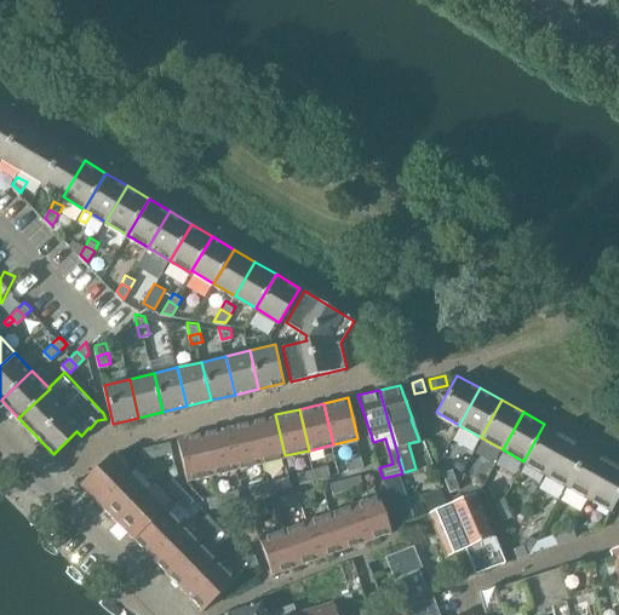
[(261,461),(285,455),(275,414),(251,420),(261,461)]
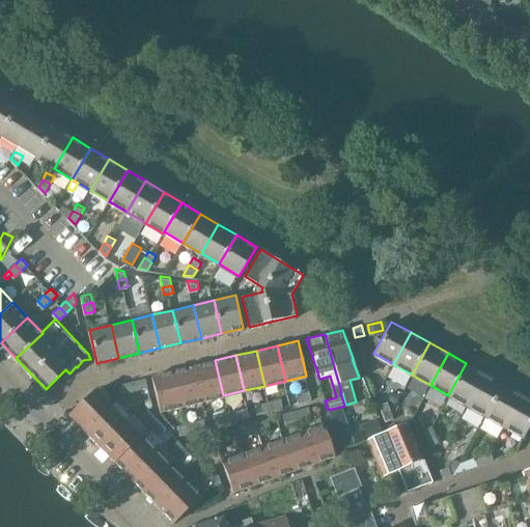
[(203,400),(223,395),(215,360),(194,365),(203,400)]
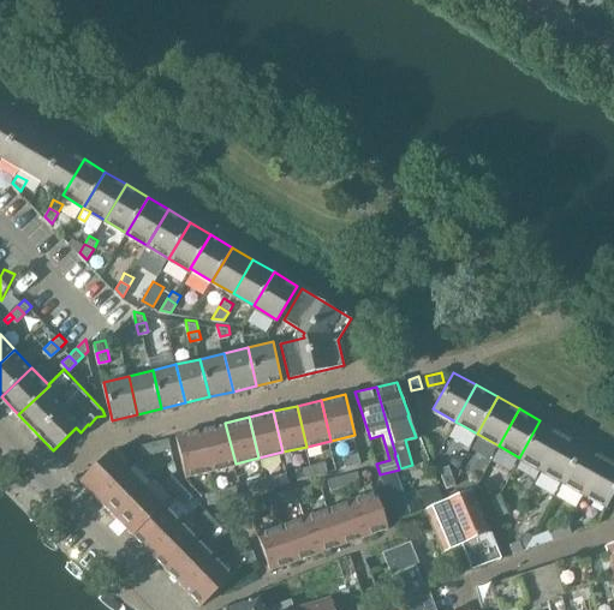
[(541,470),(561,432),(540,420),(519,458),(541,470)]
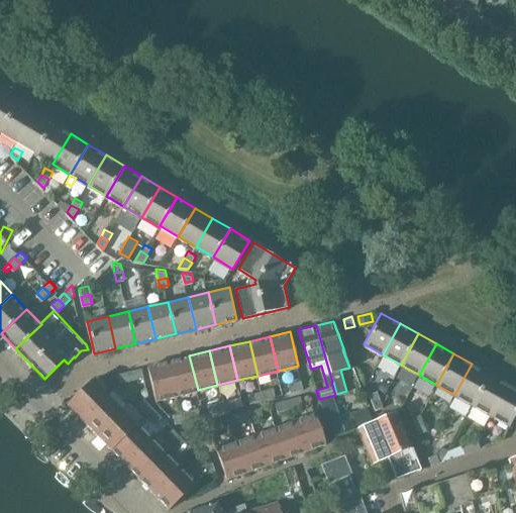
[(178,395),(198,390),(189,355),(170,361),(178,395)]
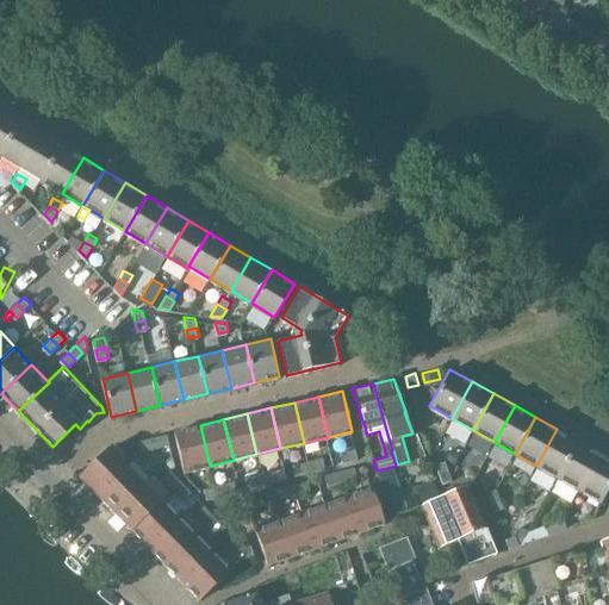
[(210,466),(200,425),(175,430),(185,471),(210,466)]
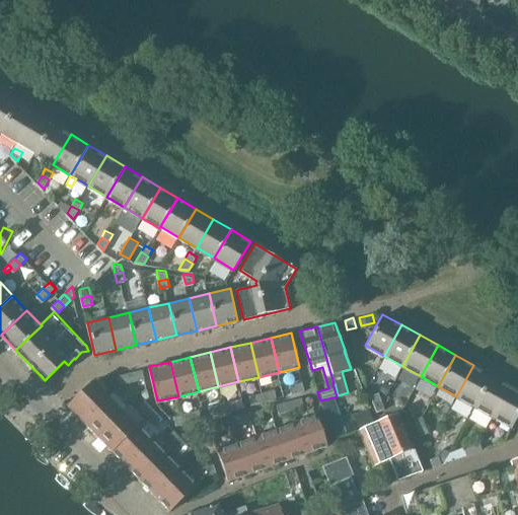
[(474,406),(492,375),(473,365),(456,396),(474,406)]
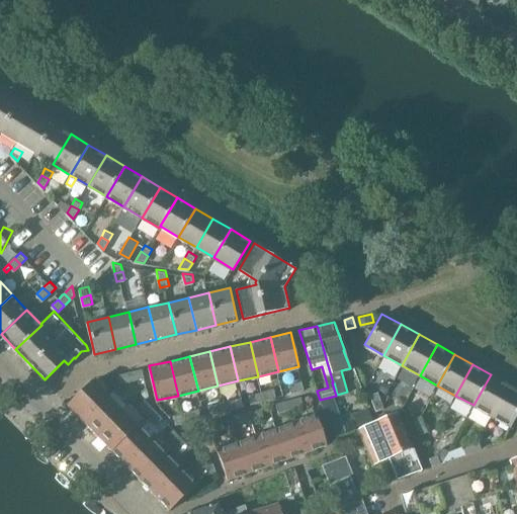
[(143,367),(130,370),(132,379),(145,376),(143,367)]
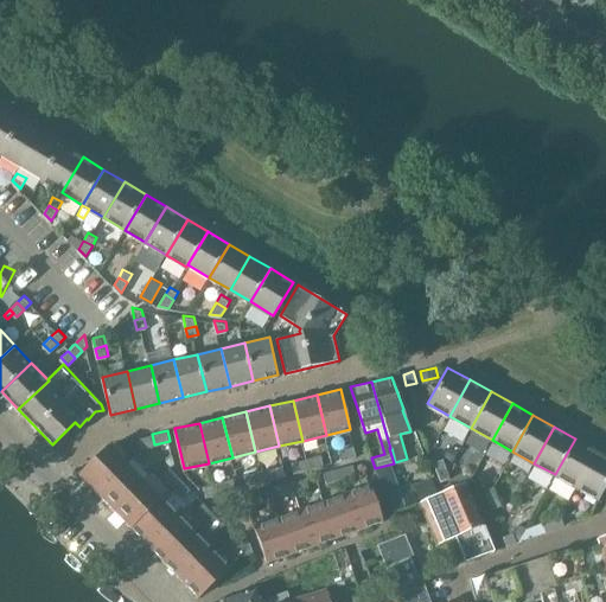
[(152,434),(138,437),(140,448),(154,444),(152,434)]
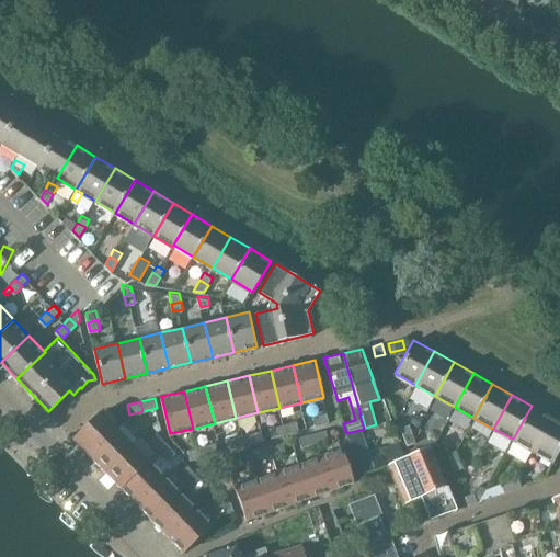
[(533,450),(551,417),(532,406),(513,439),(533,450)]
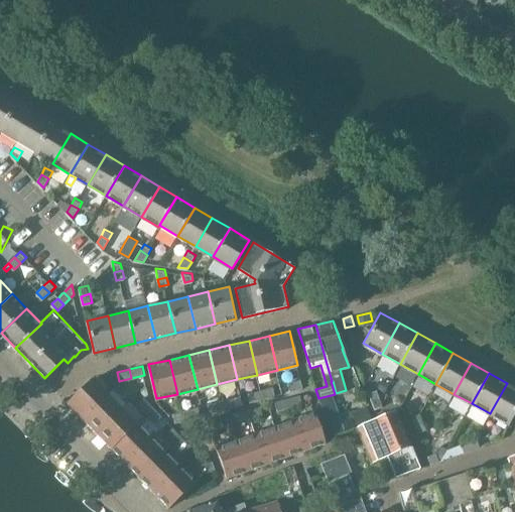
[(68,402),(83,417),(108,392),(93,377),(68,402)]
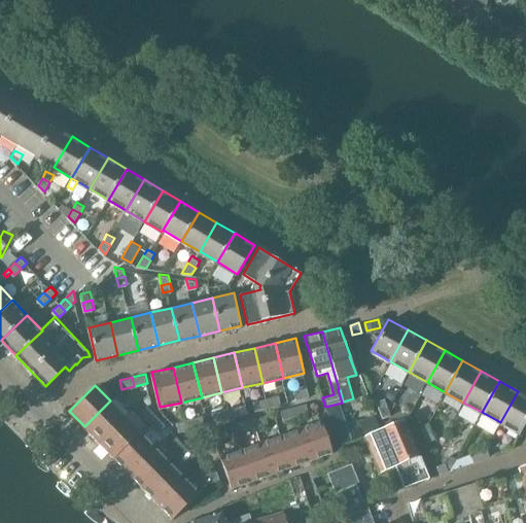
[(294,389),(296,398),(310,394),(307,386),(294,389)]
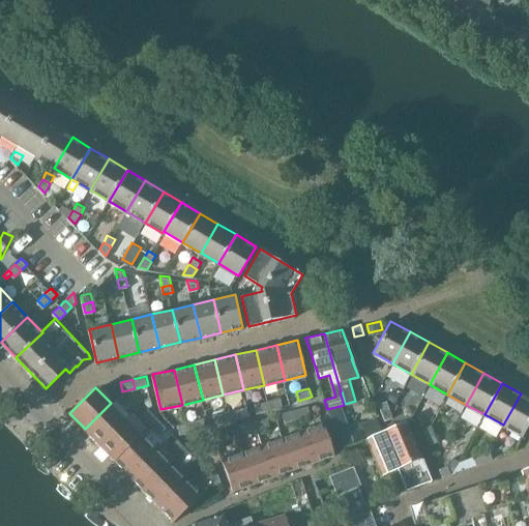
[(393,388),(388,398),(395,402),(401,391),(393,388)]
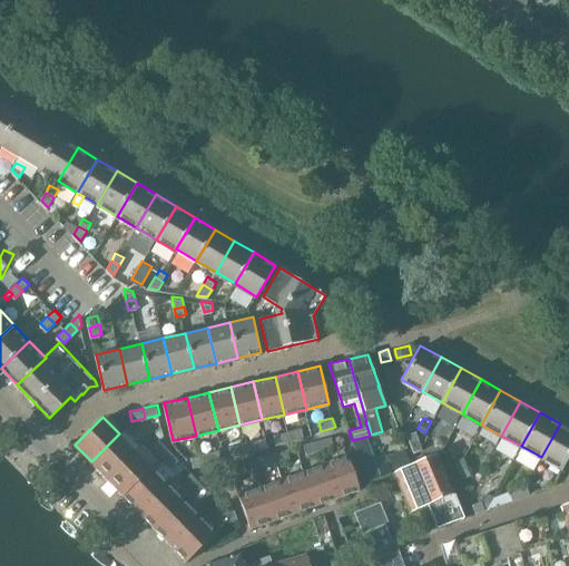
[(234,439),(264,435),(262,423),(232,429),(234,439)]
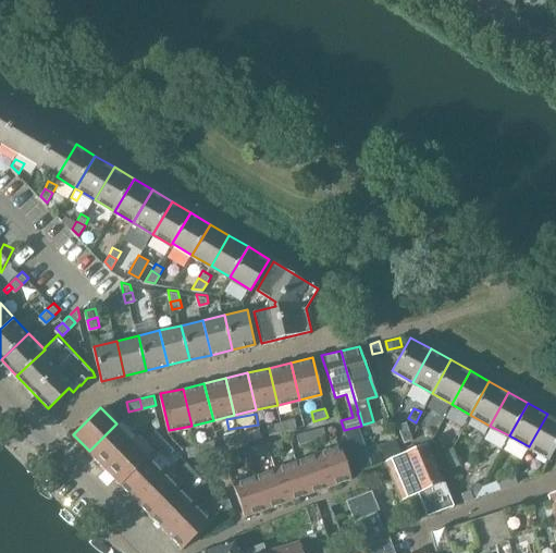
[(529,446),(550,458),(555,445),(555,418),(547,414),(529,446)]
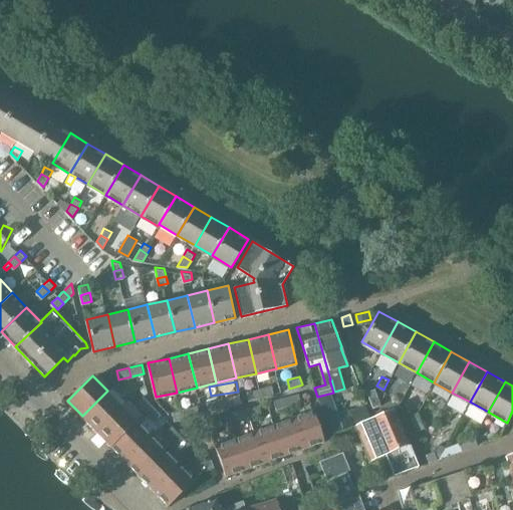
[(259,388),(262,396),(274,393),(272,384),(259,388)]
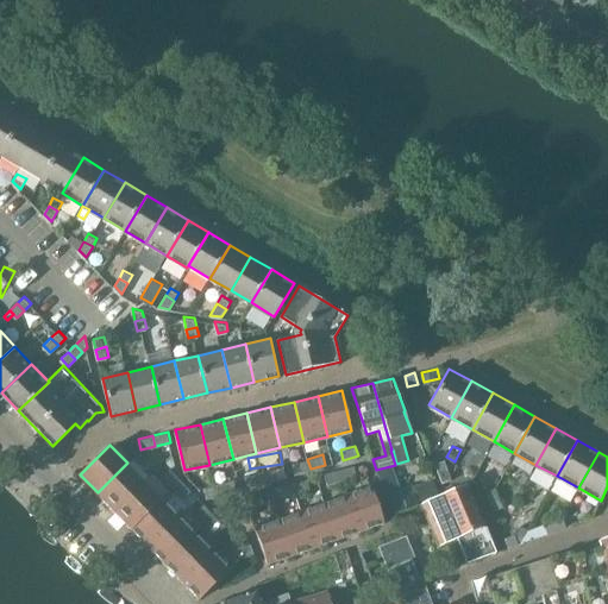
[(449,467),(445,458),(436,463),(439,471),(449,467)]
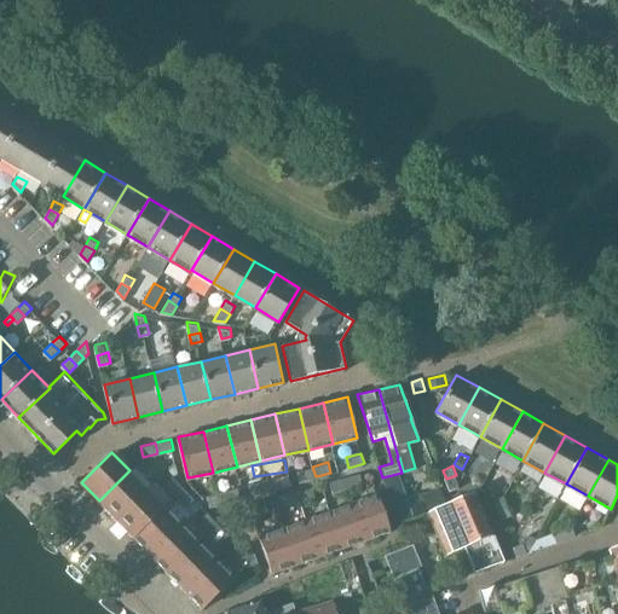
[(316,476),(312,467),(298,470),(300,481),(316,476)]
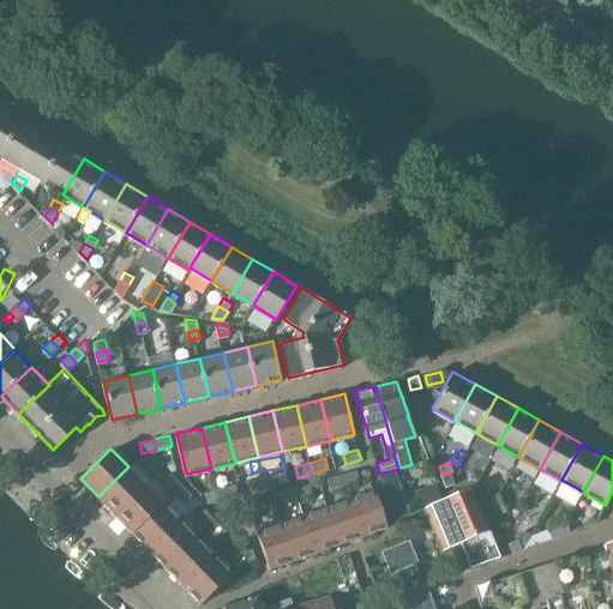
[(98,496),(115,513),(145,484),(128,466),(98,496)]
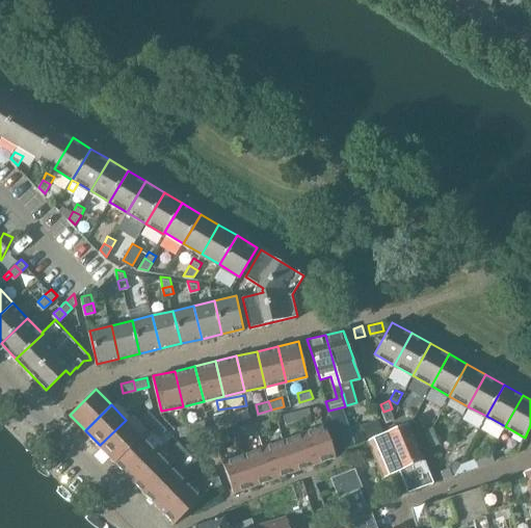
[(297,410),(299,419),(312,415),(310,405),(297,410)]
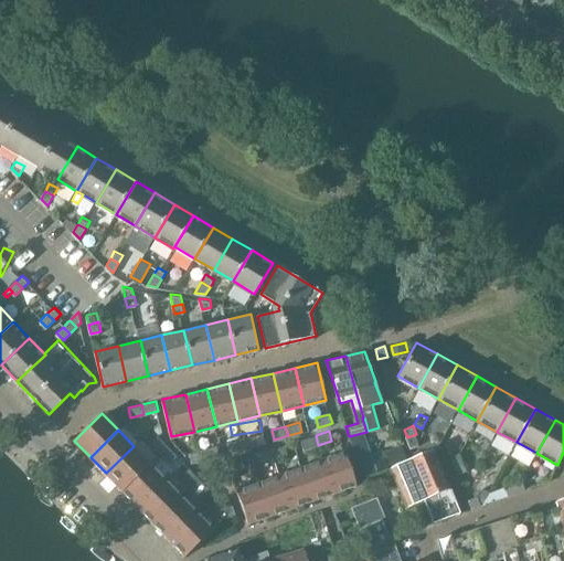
[(160,452),(168,444),(163,440),(158,434),(151,441),(160,452)]
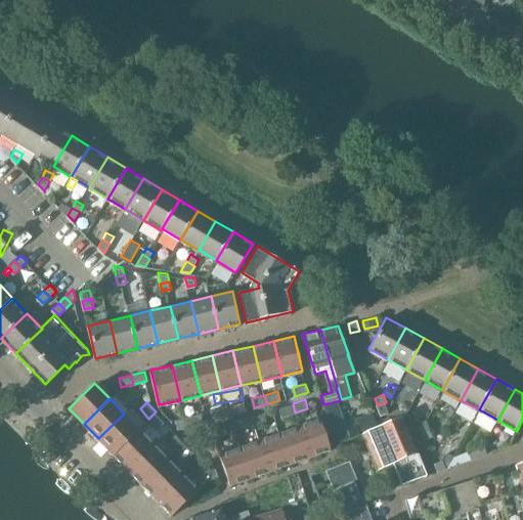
[(224,405),(226,415),(240,412),(236,402),(224,405)]
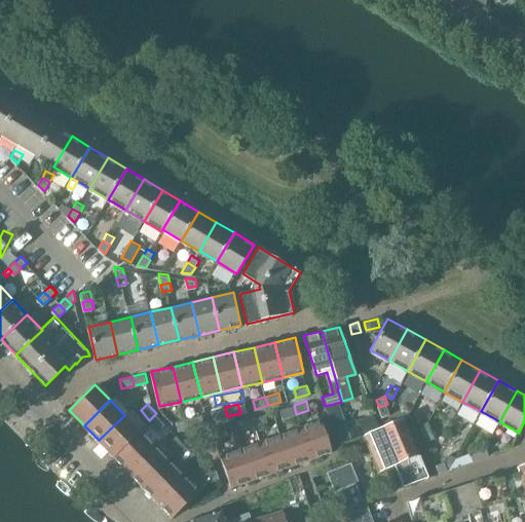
[(387,404),(379,407),(383,415),(391,412),(387,404)]
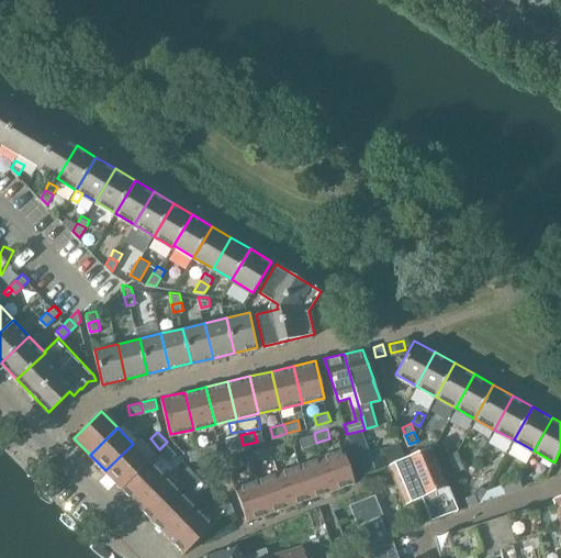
[(316,443),(314,433),(300,436),(303,446),(316,443)]
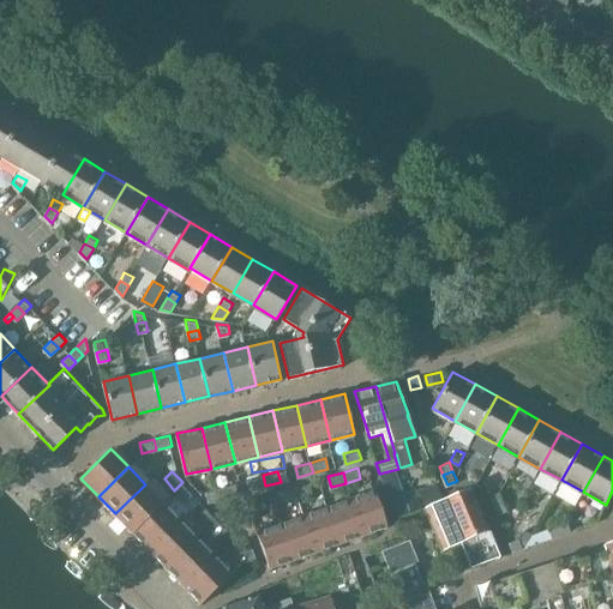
[(265,486),(263,475),(248,480),(251,489),(265,486)]
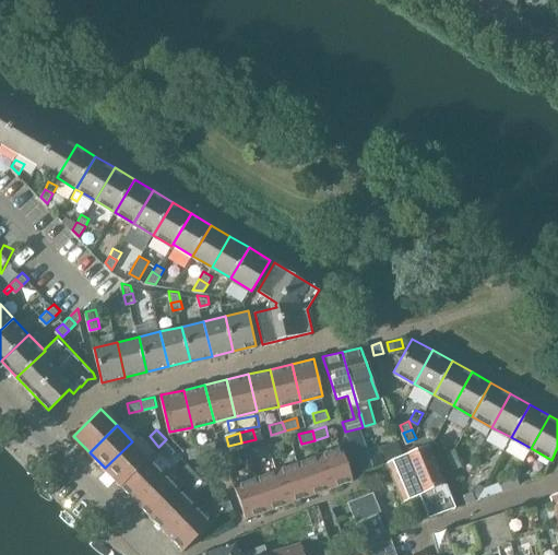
[(270,441),(272,451),(285,448),(282,438),(270,441)]
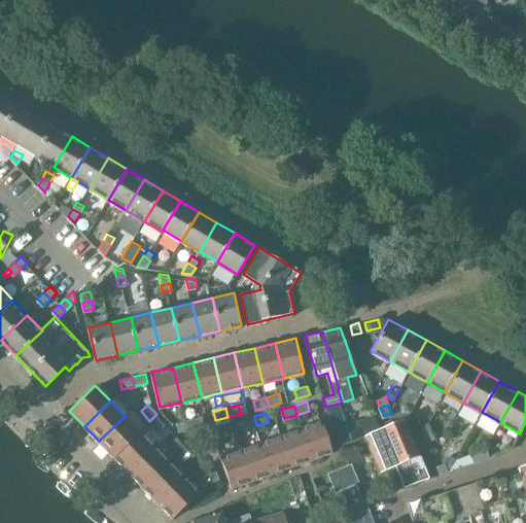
[(156,414),(149,421),(159,430),(166,424),(156,414)]
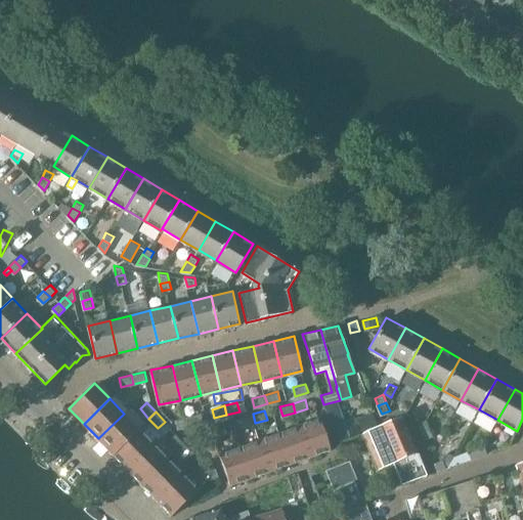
[(188,416),(191,424),(204,421),(202,412),(188,416)]
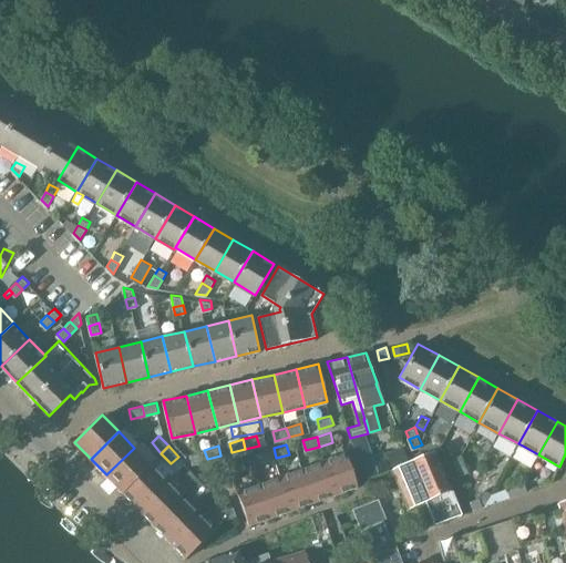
[(106,474),(122,491),(150,464),(134,448),(106,474)]
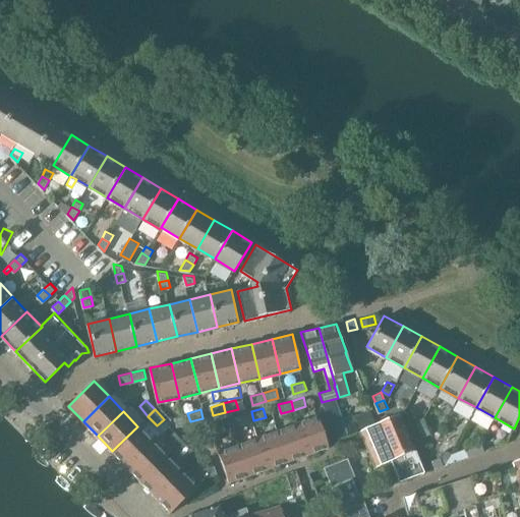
[(253,420),(251,411),(239,415),(241,423),(253,420)]
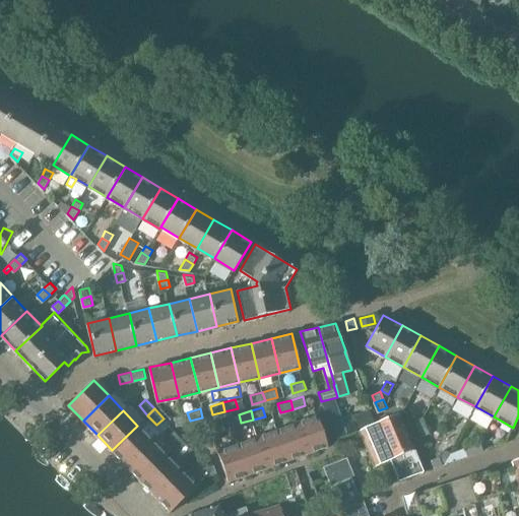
[(424,470),(399,411),(375,422),(361,428),(376,465),(391,459),(399,478),(423,469),(424,470)]
